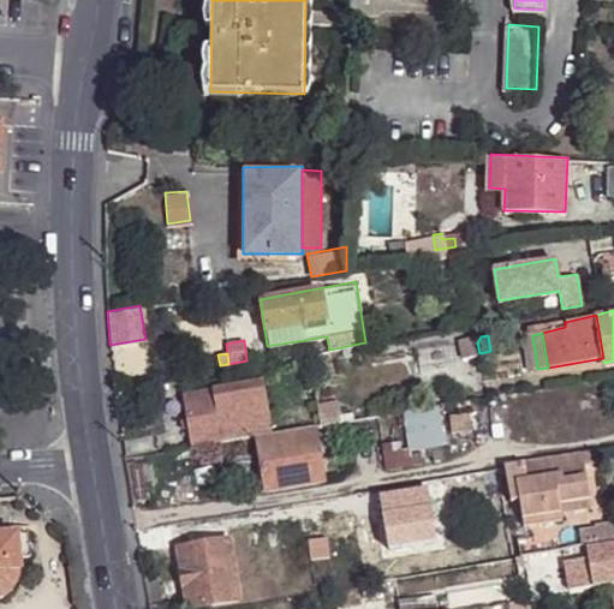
[(182,392),(191,445),(272,430),(262,377),(182,392)]
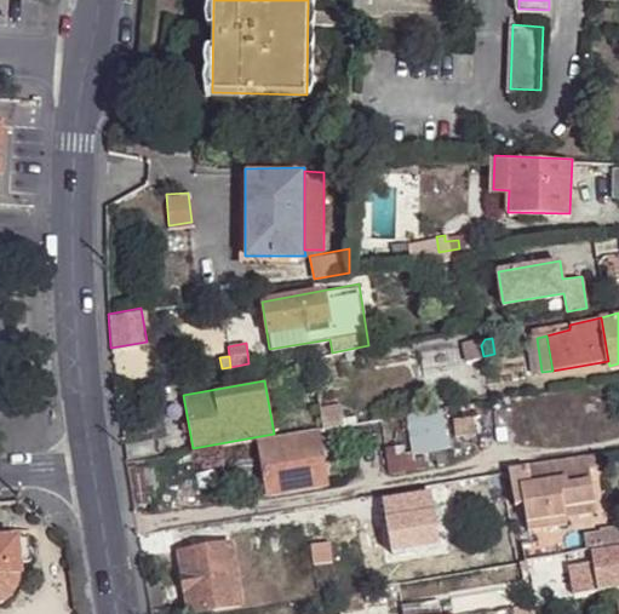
[(343,401),(322,405),(326,425),(347,422),(343,401)]
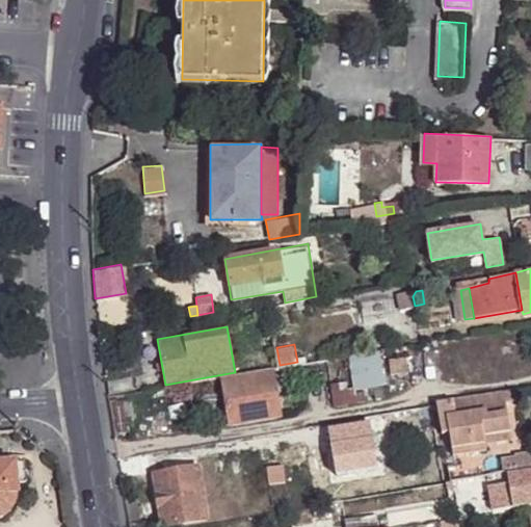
[(349,352),(355,384),(363,383),(381,379),(377,348),(349,352)]
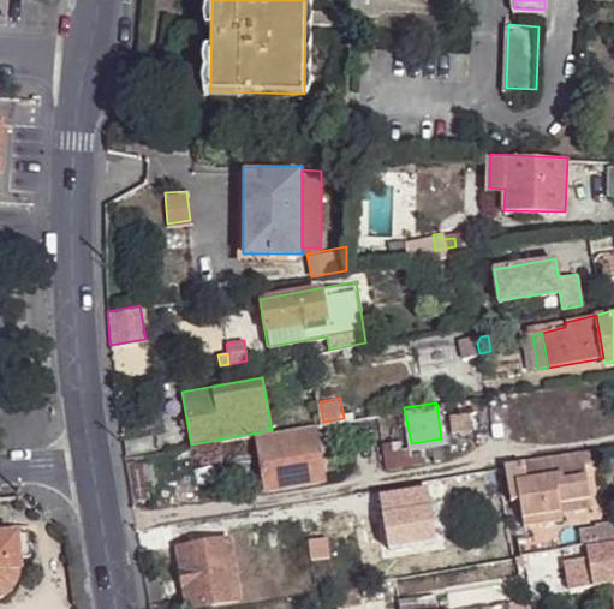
[(316,429),(260,439),(268,490),(325,481),(316,429)]
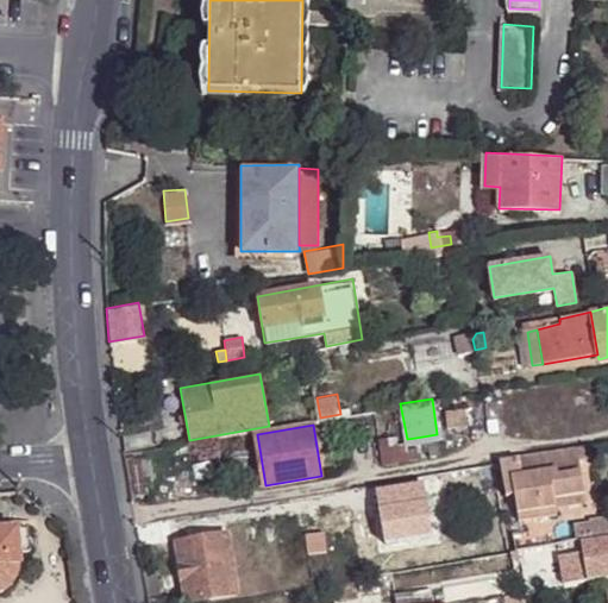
[(407,439),(380,444),(381,457),(417,451),(415,438),(407,439)]
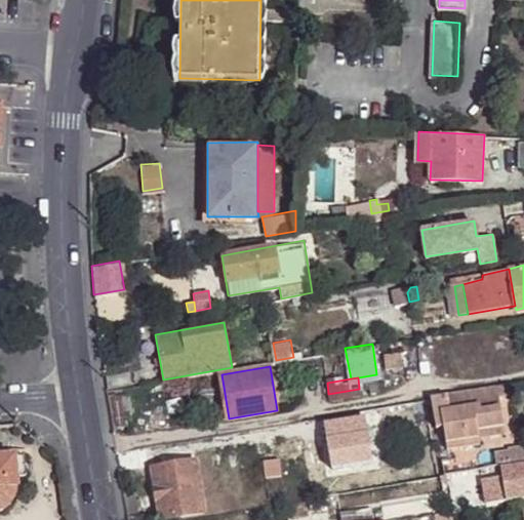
[(508,395),(507,386),(430,399),(431,405),(470,398),(472,413),(476,413),(478,437),(502,433),(496,397),(508,395)]
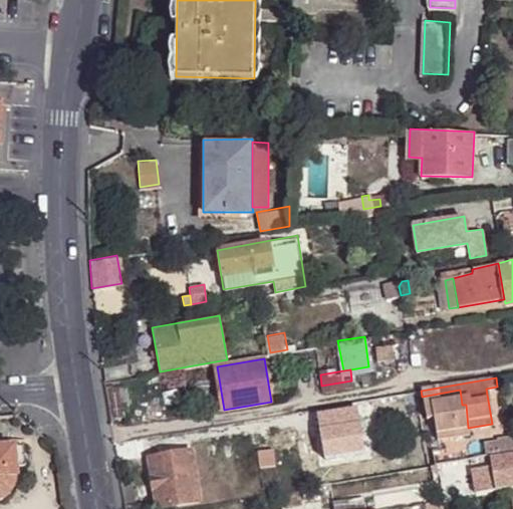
[(422,397),(425,411),(462,405),(460,390),(422,397)]
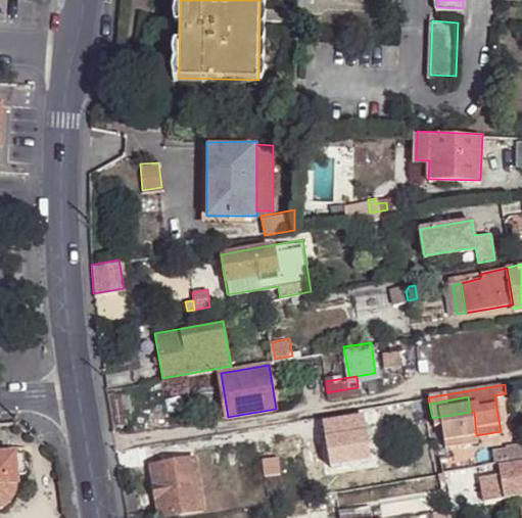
[(389,425),(424,419),(421,405),(387,410),(389,425)]
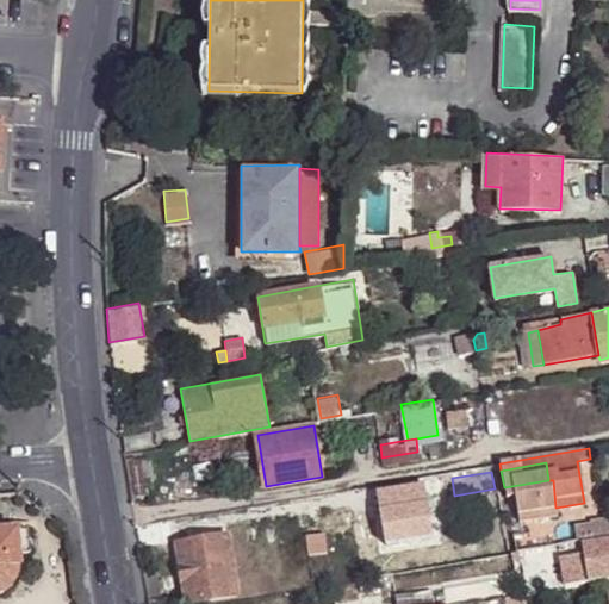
[(548,480),(504,487),(507,498),(514,497),(517,522),(557,516),(555,508),(553,480),(548,480)]
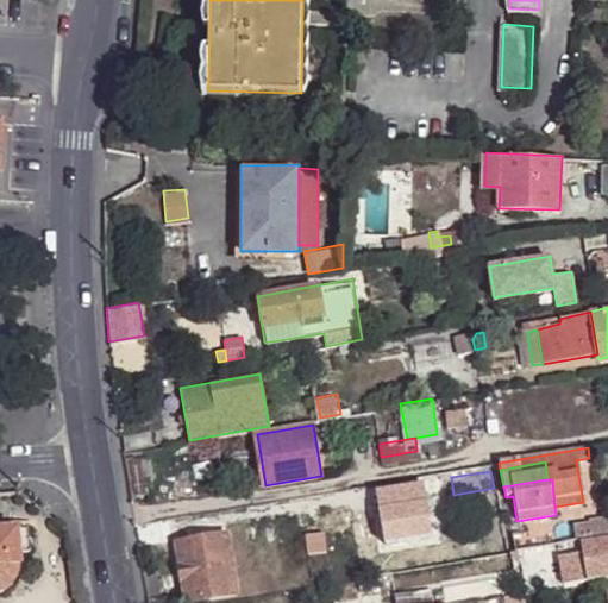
[(383,545),(430,536),(421,484),(375,492),(383,545)]
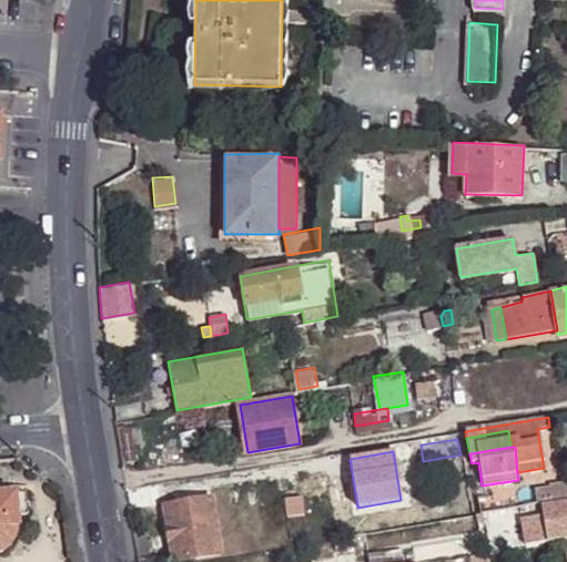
[(23,488),(9,489),(11,510),(26,509),(23,488)]
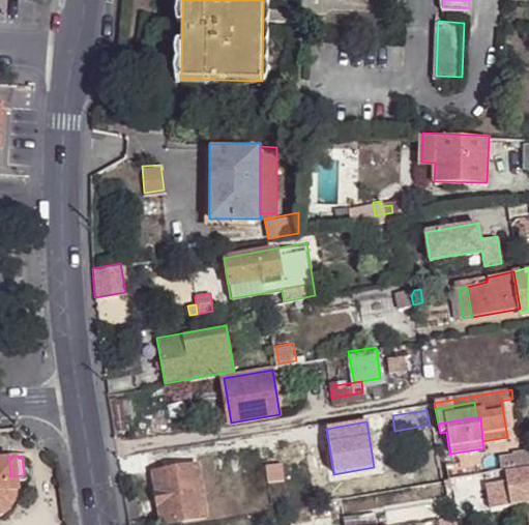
[(10,476),(8,457),(0,457),(0,512),(3,509),(9,501),(11,492),(10,476)]
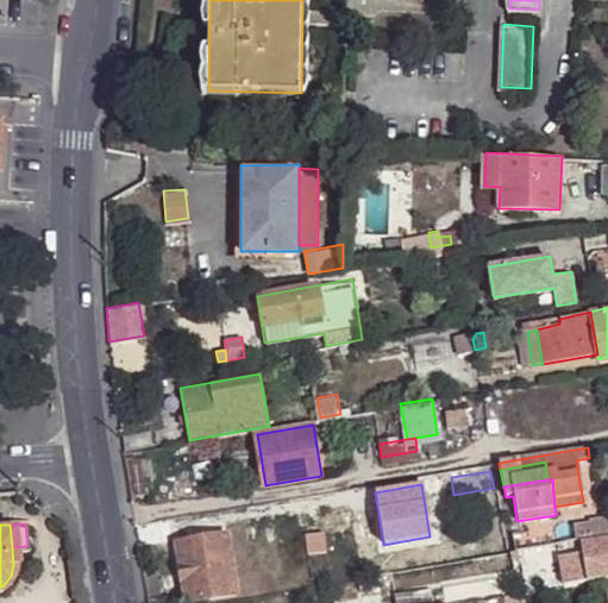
[(307,529),(311,550),(328,547),(325,527),(307,529)]
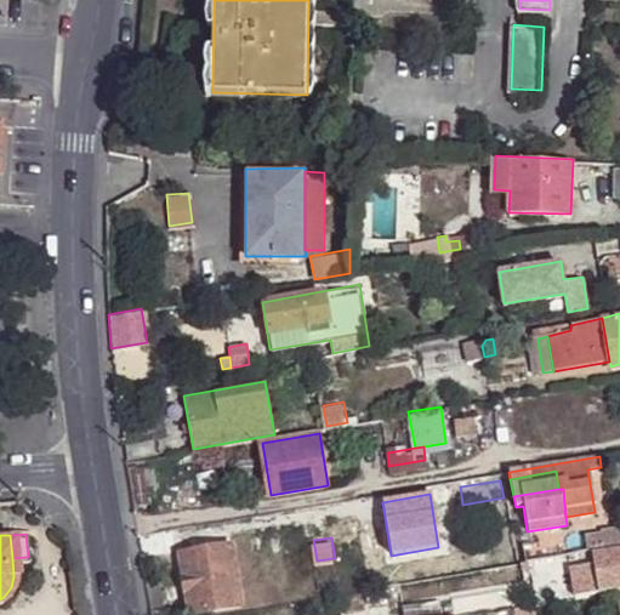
[(188,613),(239,605),(231,545),(178,553),(188,613)]
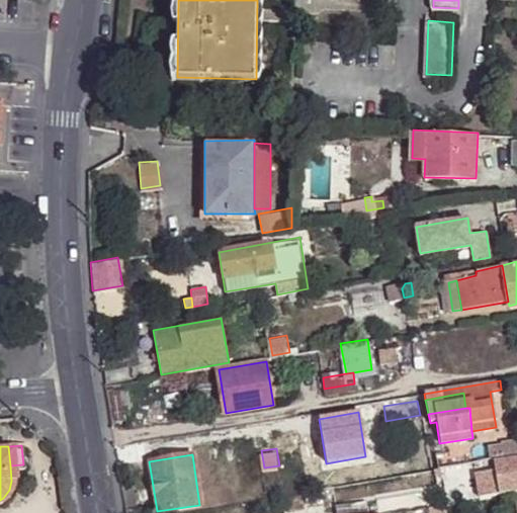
[(496,471),(500,491),(516,488),(516,456),(494,460),(496,471)]
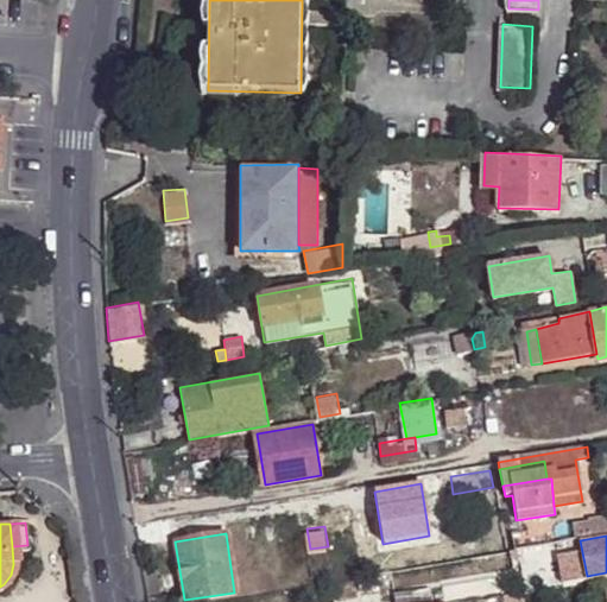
[(575,578),(587,576),(582,552),(570,555),(575,578)]
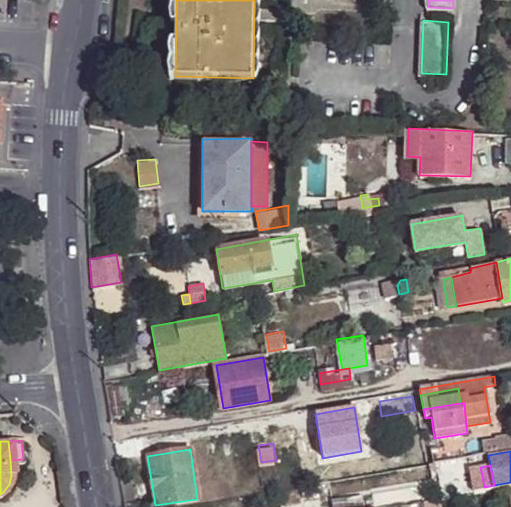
[(333,506),(364,506),(363,494),(333,499),(333,506)]
